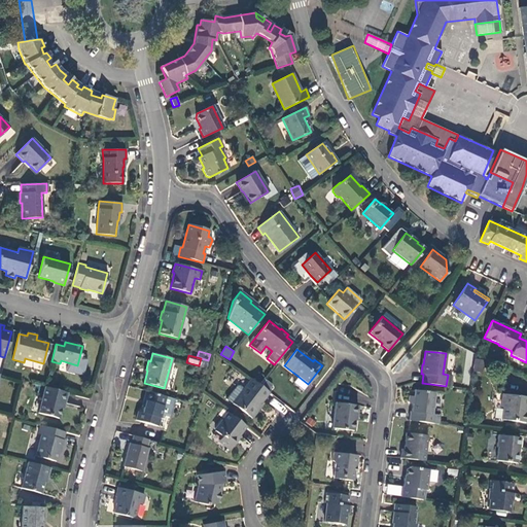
[(482,372),(485,360),(476,358),(473,370),(482,372)]
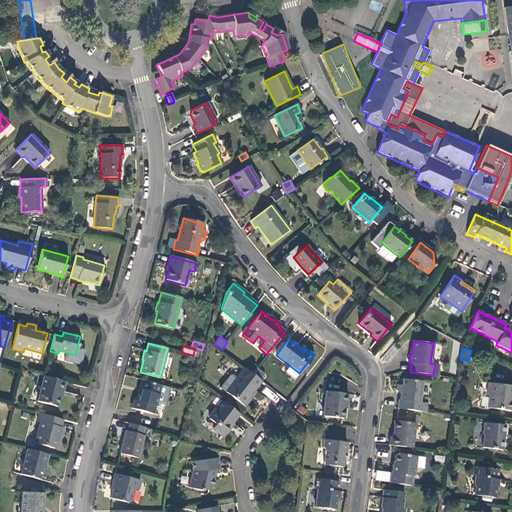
[(261,382),(243,367),(224,391),(244,407),(250,399),(249,398),(252,393),(261,382)]
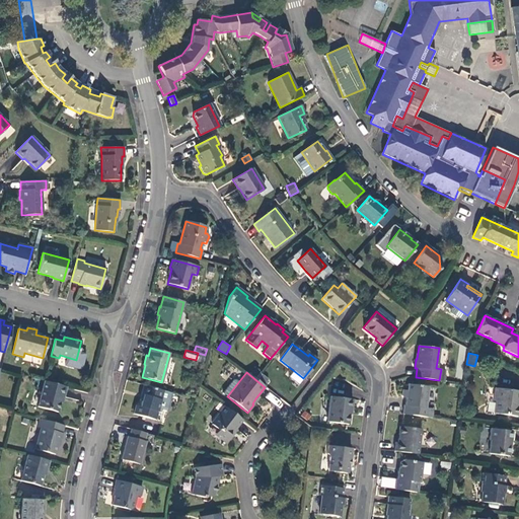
[(66,387),(44,381),(38,406),(57,413),(61,396),(63,397),(66,387)]
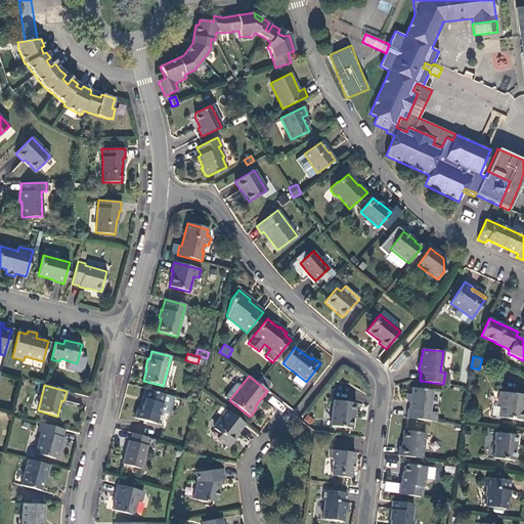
[(432,422),(433,412),(430,412),(432,391),(411,388),(410,394),(406,394),(405,399),(406,402),(409,402),(408,409),(407,409),(406,418),(432,422)]
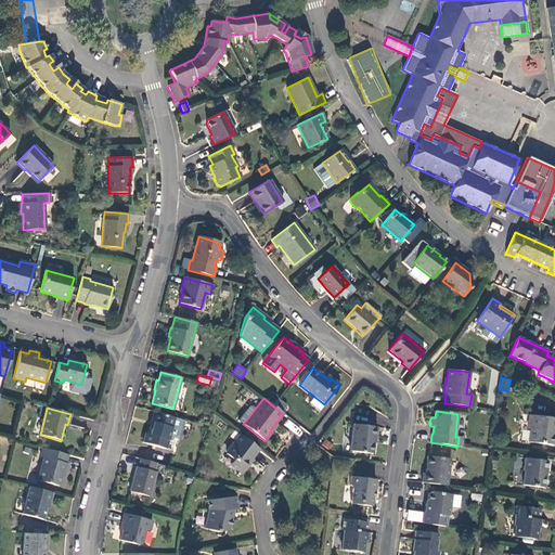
[(175,417),(154,412),(151,423),(153,424),(150,435),(145,434),(142,442),(166,449),(175,417)]
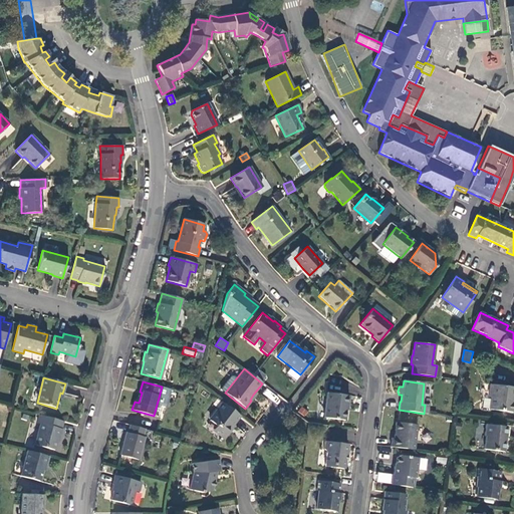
[(491,398),(490,410),(512,413),(513,400),(512,400),(513,388),(490,384),(489,398),(491,398)]
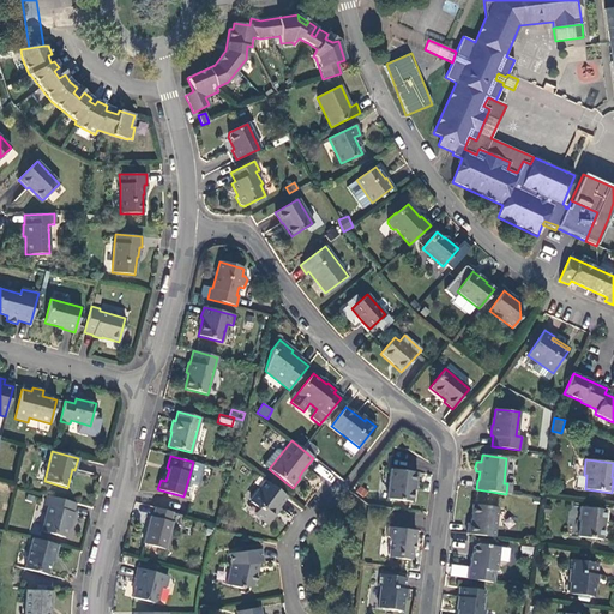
[(386,499),(411,503),(414,485),(415,485),(417,473),(391,469),(386,499)]
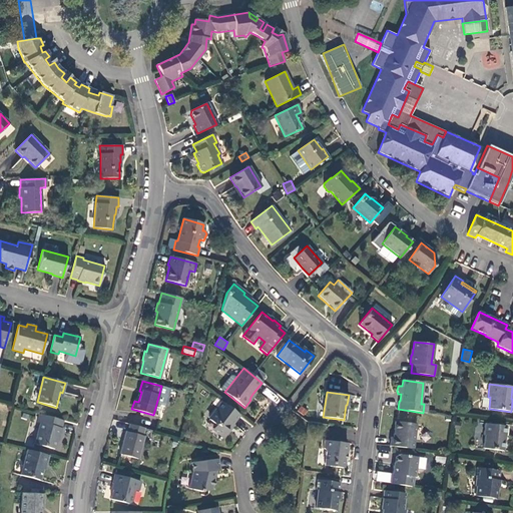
[(221,402),(215,409),(217,410),(209,420),(215,425),(217,427),(213,432),(222,438),(229,430),(228,429),(238,415),(221,402)]
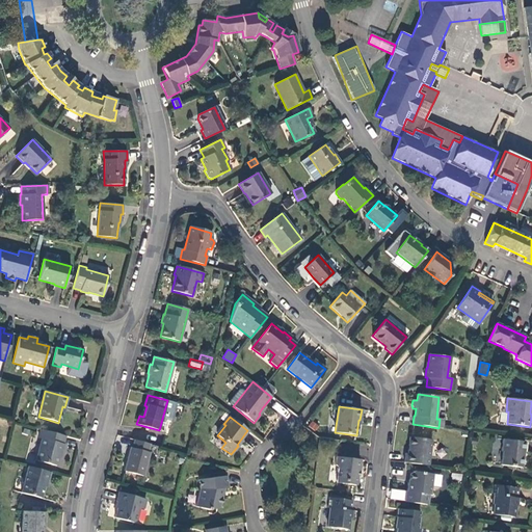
[(42,430),(38,439),(42,440),(35,460),(56,466),(59,454),(60,454),(64,436),(42,430)]
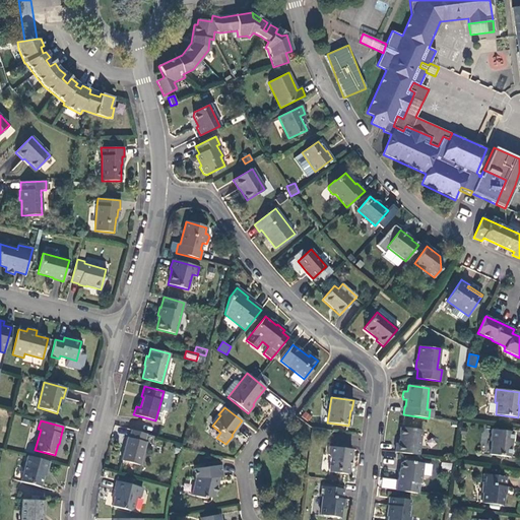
[(395,452),(418,455),(421,431),(401,428),(398,444),(396,444),(395,452)]
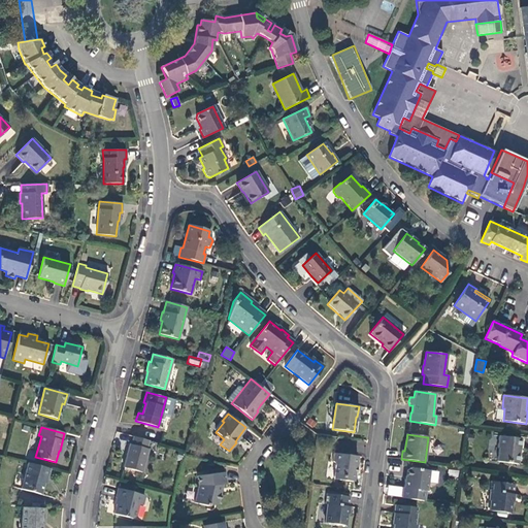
[(149,449),(146,449),(149,440),(133,436),(130,444),(129,444),(123,467),(142,472),(149,449)]
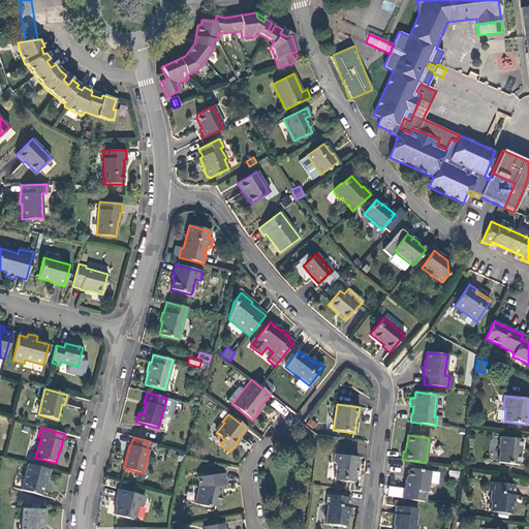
[(497,462),(518,465),(522,439),(500,437),(498,448),(499,448),(497,462)]
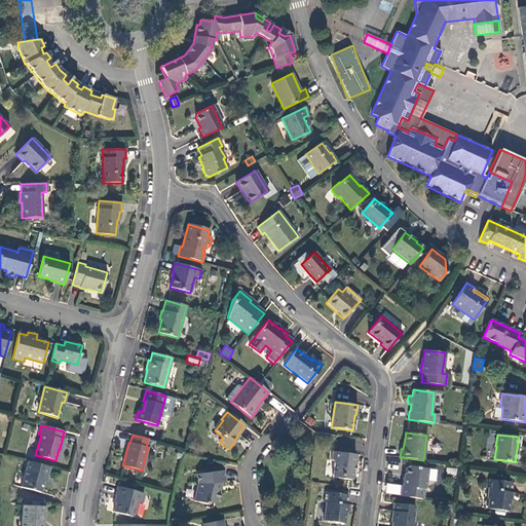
[(332,451),(331,460),(333,463),(331,475),(340,476),(342,479),(349,480),(350,472),(351,465),(353,465),(354,455),(332,451)]
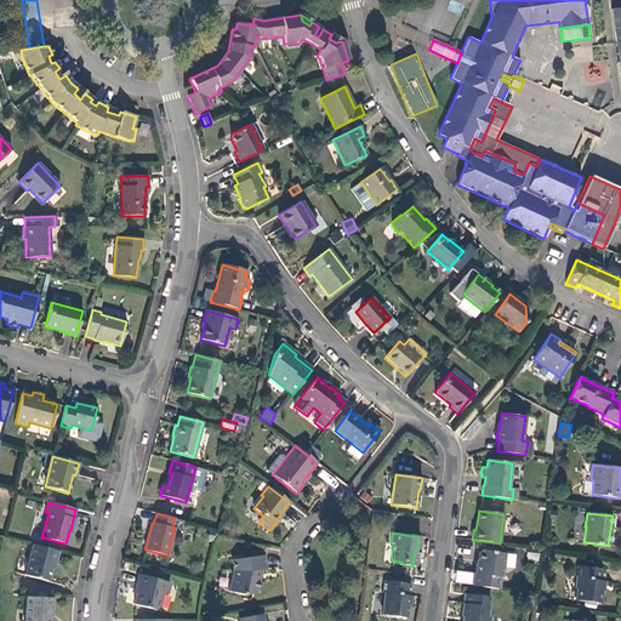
[(58,552),(33,545),(24,575),(47,582),(52,563),(55,564),(58,552)]
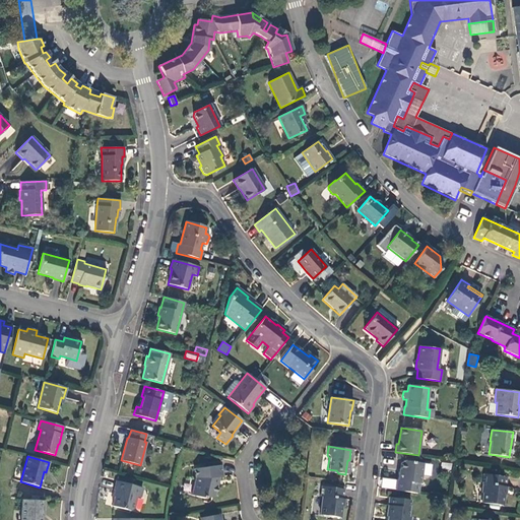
[(440,466),(450,468),(451,461),(441,460),(440,466)]
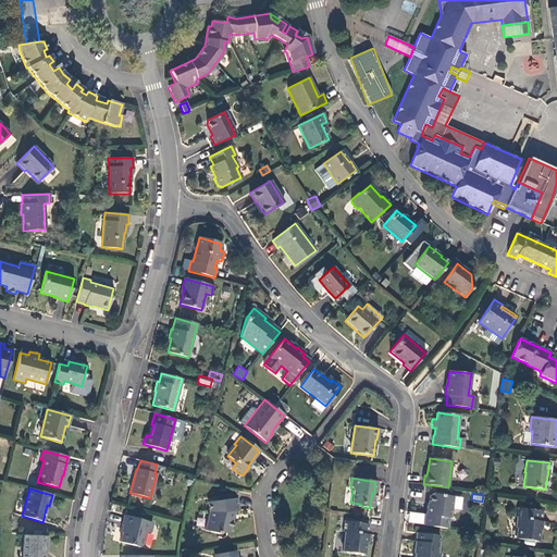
[(447,529),(448,518),(449,518),(453,496),(433,494),(430,496),(429,506),(426,506),(425,515),(424,515),(423,525),(447,529)]
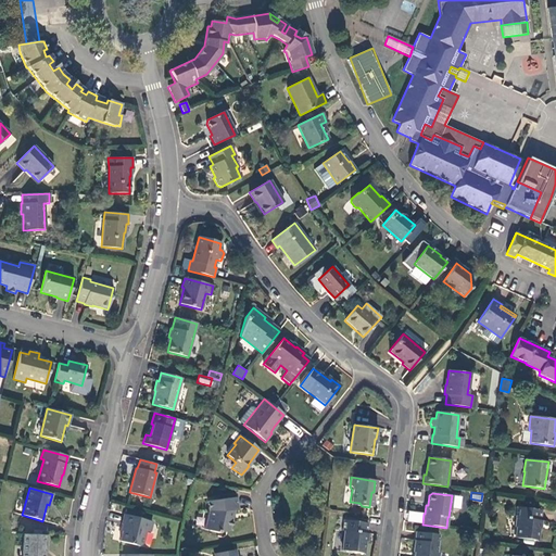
[(218,533),(219,529),(228,531),(232,517),(230,517),(232,510),(239,509),(237,497),(207,501),(209,510),(204,529),(218,533)]
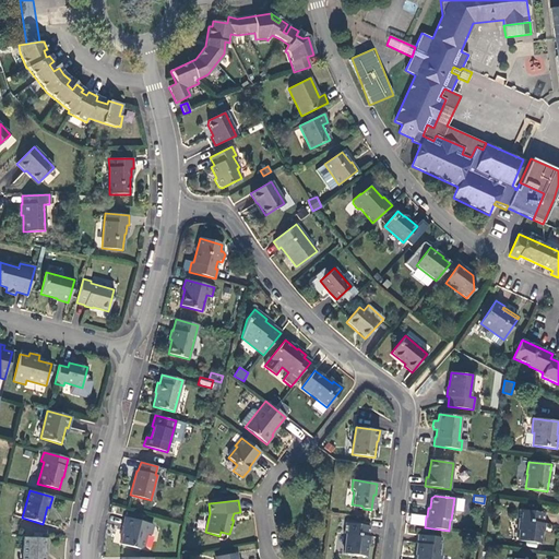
[(519,540),(539,544),(544,513),(520,510),(519,521),(520,521),(519,530),(520,531),(519,540)]
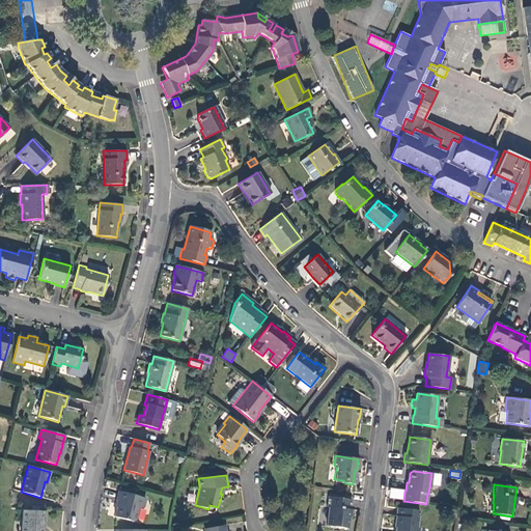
[(135,520),(139,507),(142,508),(145,499),(118,492),(116,500),(118,501),(114,516),(132,522),(135,520)]
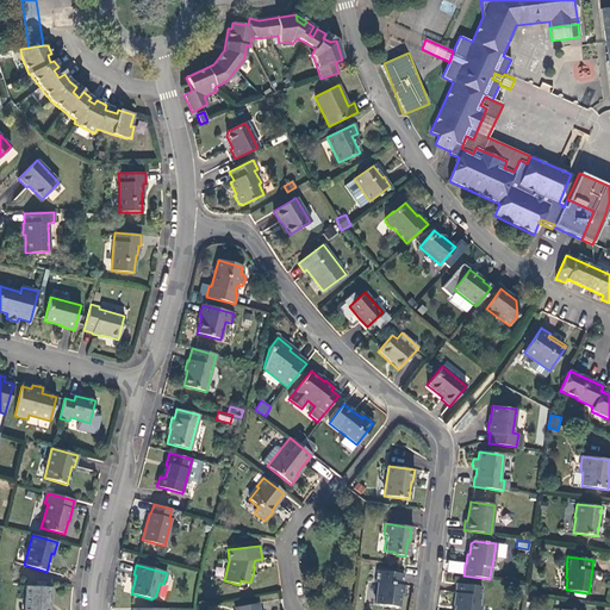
[(403,574),(377,571),(375,583),(378,583),(375,604),(399,608),(403,574)]
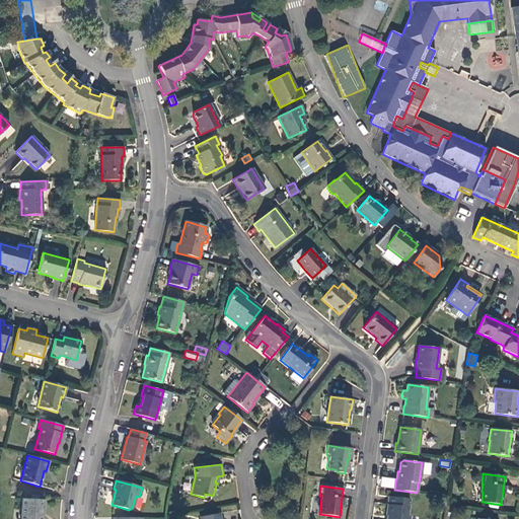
[(386,518),(410,518),(410,516),(408,516),(410,500),(388,497),(385,516),(387,516),(386,518)]
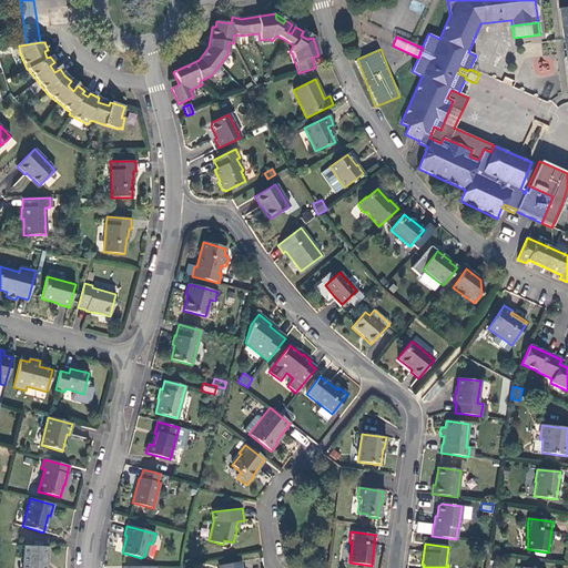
[(48,547),(23,546),(22,567),(44,567),(46,559),(48,559),(48,547)]
